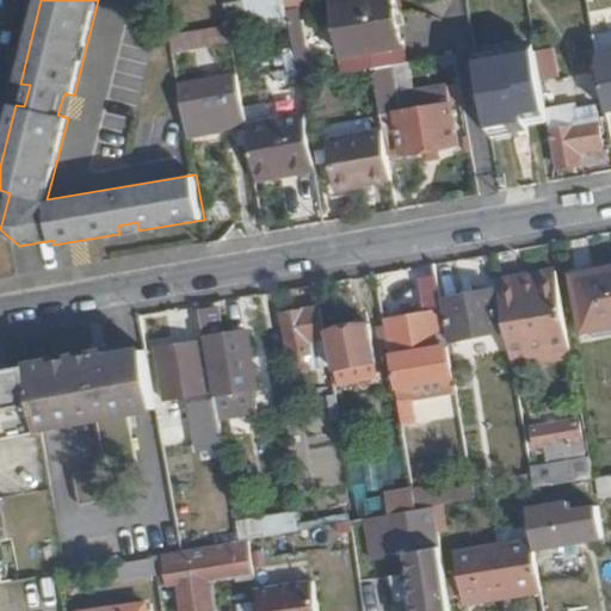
[(353,42),(345,0),(334,0),(341,43),(353,42)]
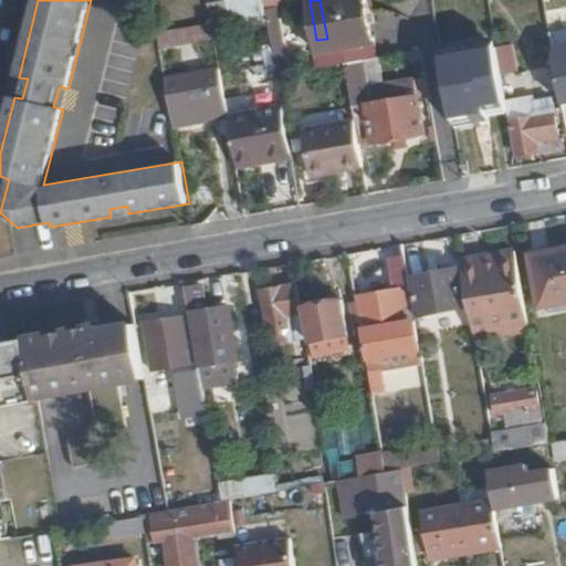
[(375,31),(369,0),(320,0),(327,39),(375,31)]
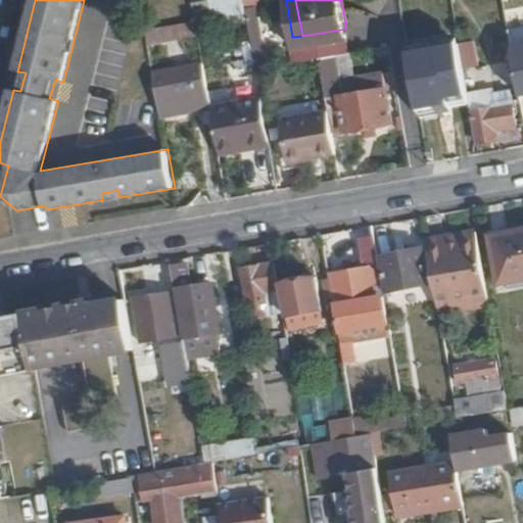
[(150,45),(199,36),(196,19),(147,29),(150,45)]
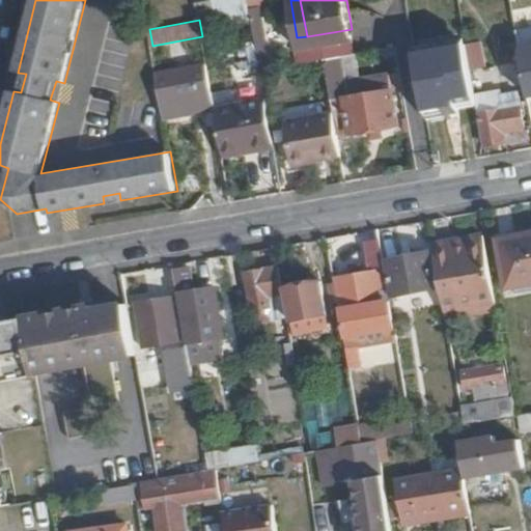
[(475,95),(466,45),(415,54),(425,109),(456,103),(455,99),(475,95)]
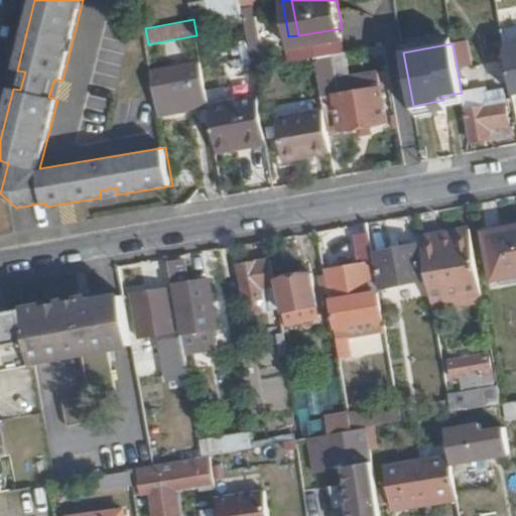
[(515,47),(505,49),(514,95),(515,94),(515,47)]
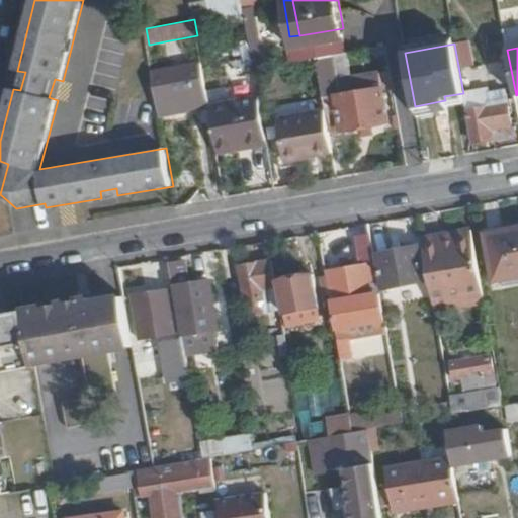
[(341,94),(334,56),(318,59),(325,97),(338,95),(343,128),(389,121),(382,88),(341,94)]
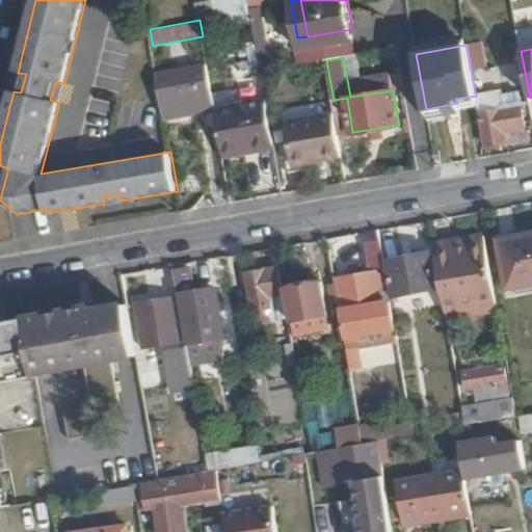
[(213,97),(207,64),(156,73),(162,106),(213,97)]
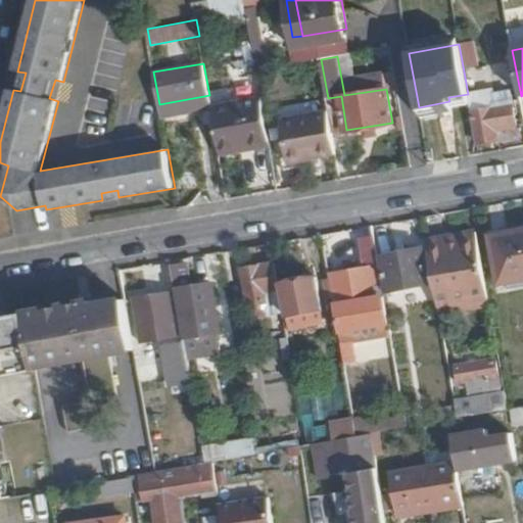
[(269,145),(258,88),(209,95),(220,154),(269,145)]
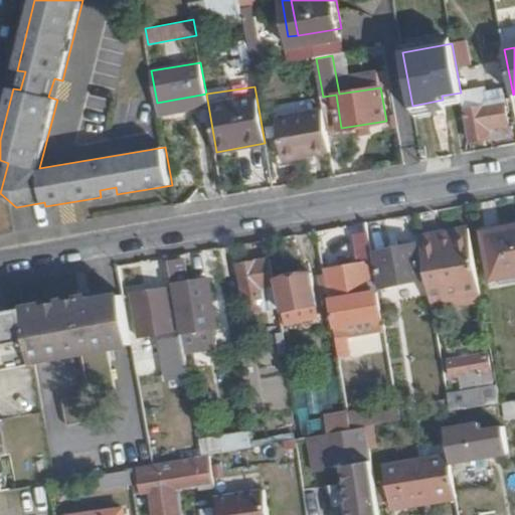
[(514,121),(509,123),(502,88),(485,91),(488,104),(468,108),(474,142),(491,139),(489,127),(505,124),(509,147),(514,145),(514,121)]
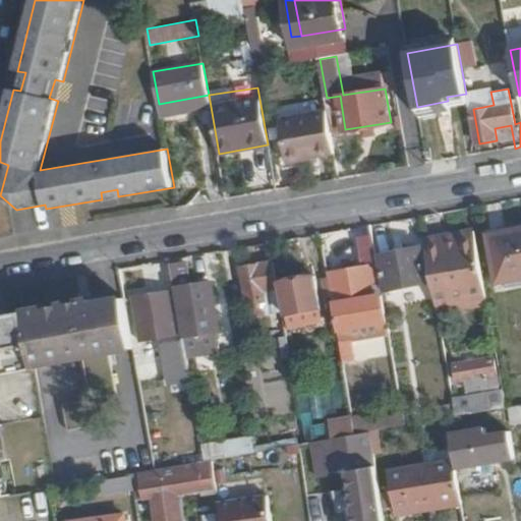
[(336,155),(329,112),(315,114),(324,157),(336,155)]
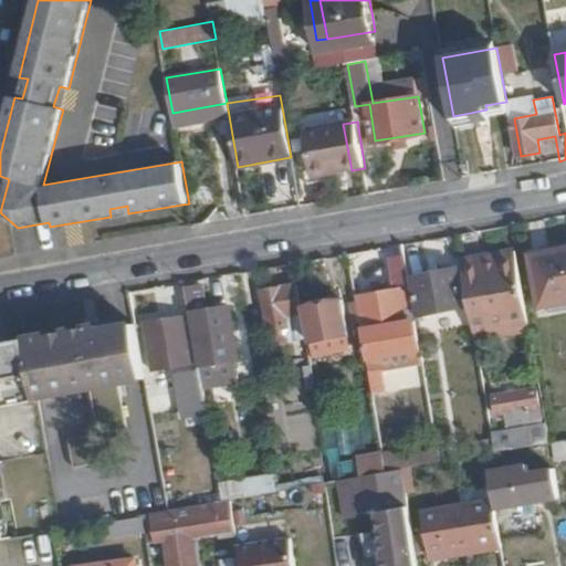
[(352,170),(343,124),(306,130),(315,177),(352,170)]
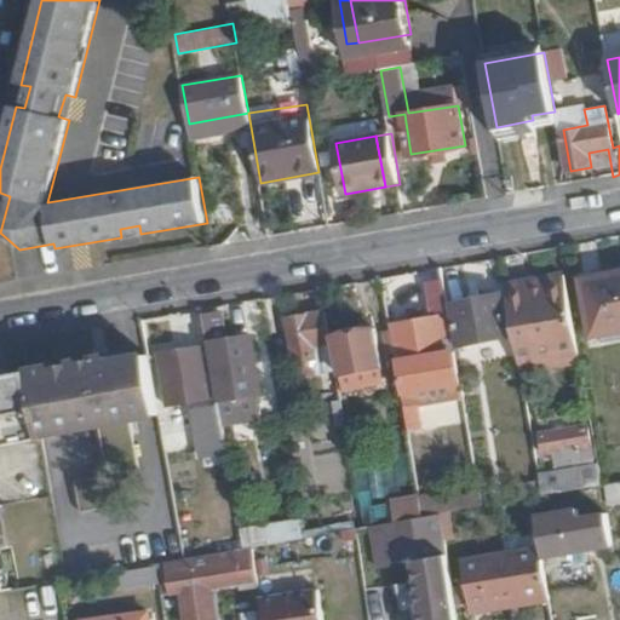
[(443,275),(441,268),(429,270),(435,306),(448,304),(443,275)]
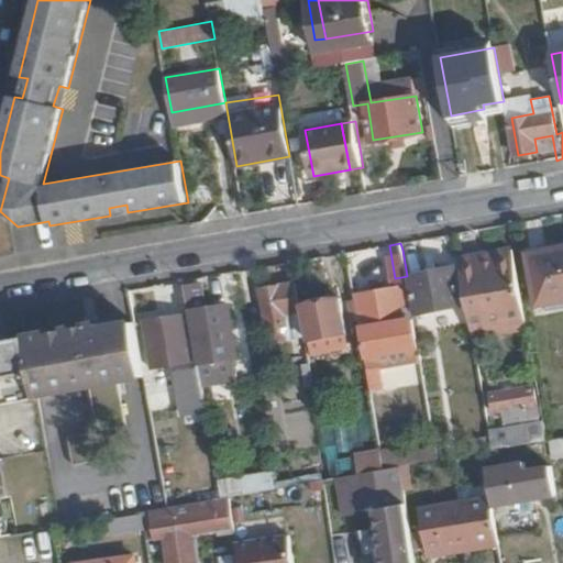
[(461,304),(455,266),(422,274),(417,247),(403,250),(407,276),(411,276),(417,311),(461,304)]
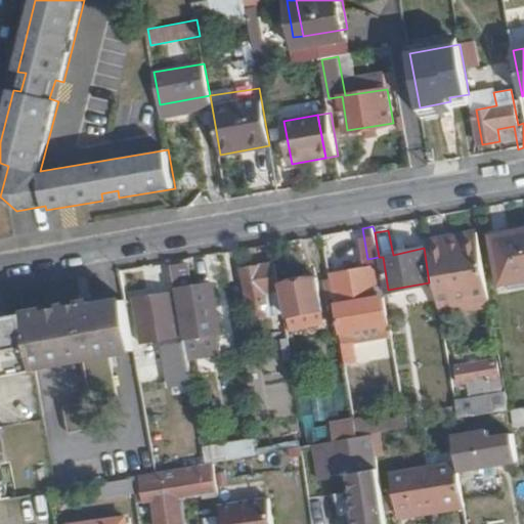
[(489,292),(478,230),(461,233),(461,244),(428,248),(437,301),(489,292)]
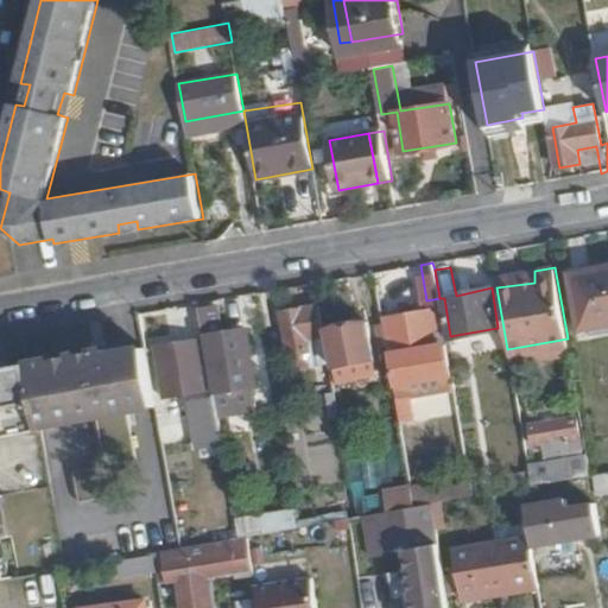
[(607,324),(607,267),(571,274),(581,330),(607,324)]
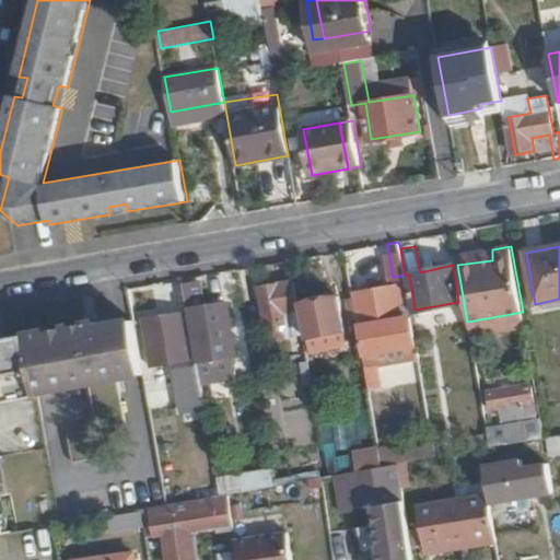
[(300,312),(294,282),(260,289),(270,342),(289,339),(286,314),(300,312)]
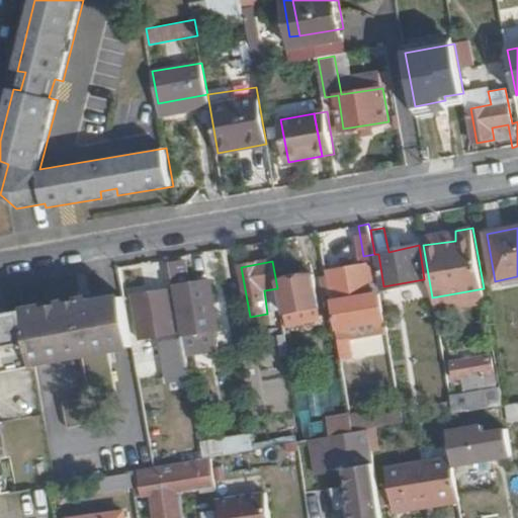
[(220,331),(211,281),(190,285),(185,262),(171,264),(184,335),(184,337),(220,331)]
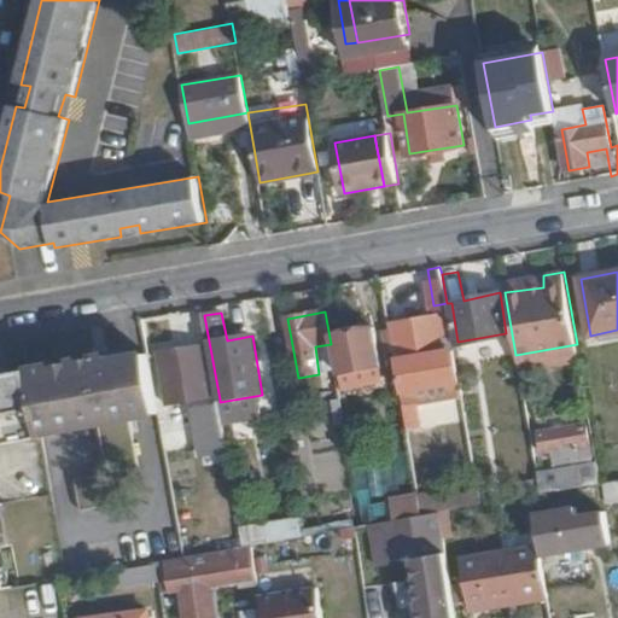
[(444,354),(438,319),(389,327),(403,408),(418,406),(417,391),(461,383),(455,353),(444,354)]
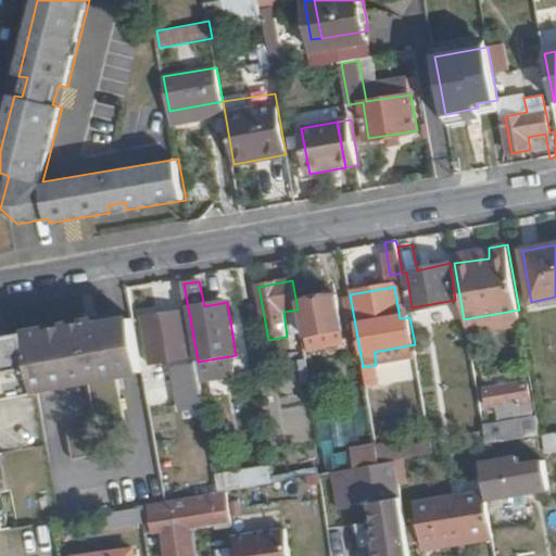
[(342,329),(336,293),(300,300),(306,336),(342,329)]
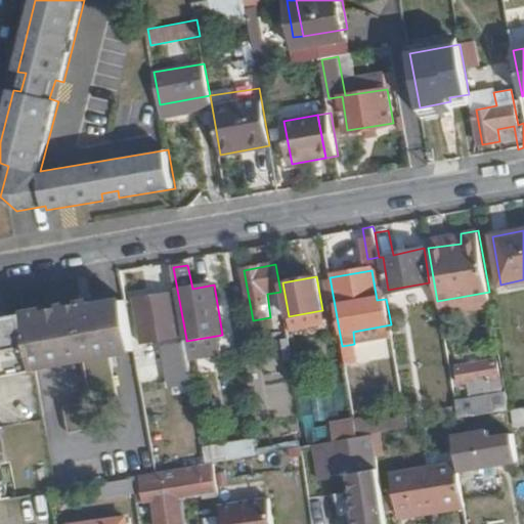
[(177,322),(173,293),(136,298),(142,329),(177,322)]
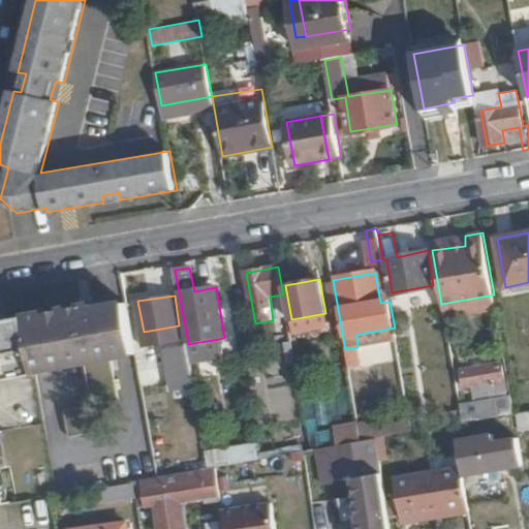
[(135,348),(127,305),(106,308),(106,304),(26,318),(34,366),(135,348)]
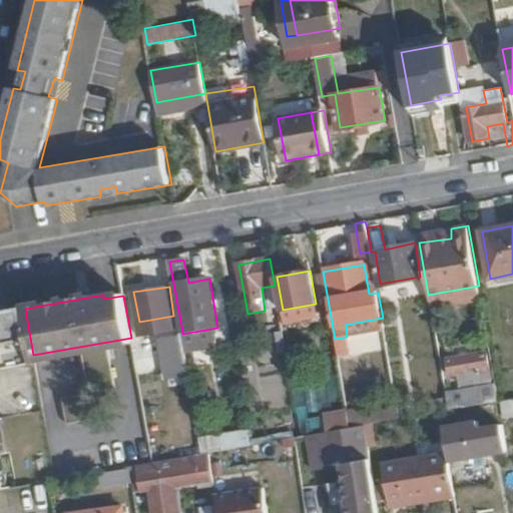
[(284,334),(277,296),(269,298),(276,336),(284,334)]
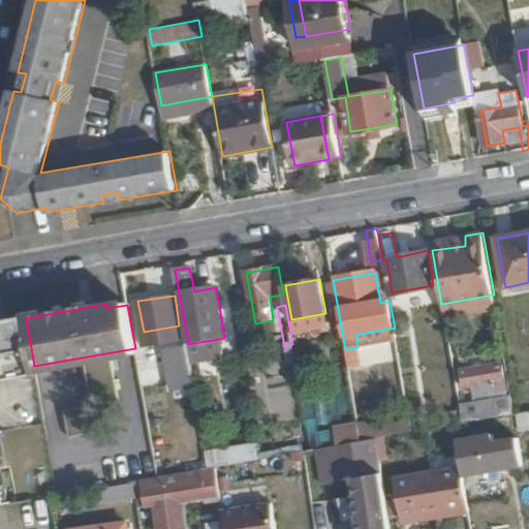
[(34,366),(26,318),(0,321),(0,383),(36,378),(34,366)]
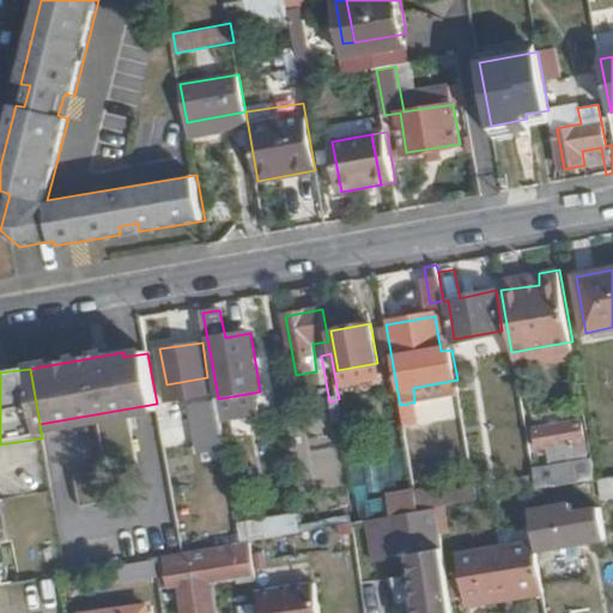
[(218,399),(218,396),(193,400),(201,438),(224,436),(218,399)]
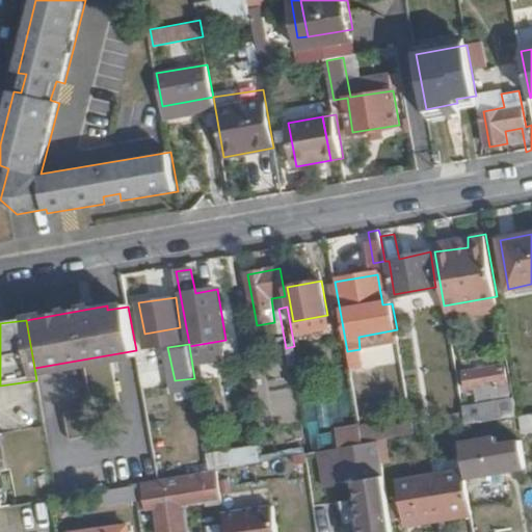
[(118,405),(110,363),(84,367),(90,409),(118,405)]
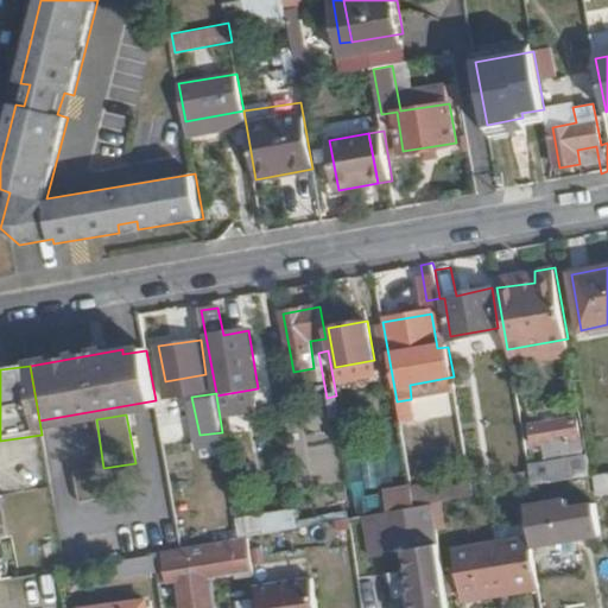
[(578,461),(575,438),(581,437),(576,417),(531,425),(536,444),(561,441),(563,462),(578,461)]
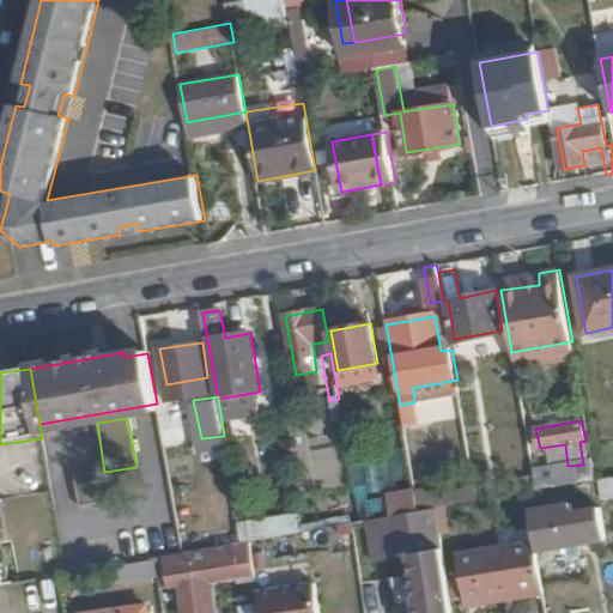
[(596,479),(594,465),(533,474),(535,490),(596,479)]
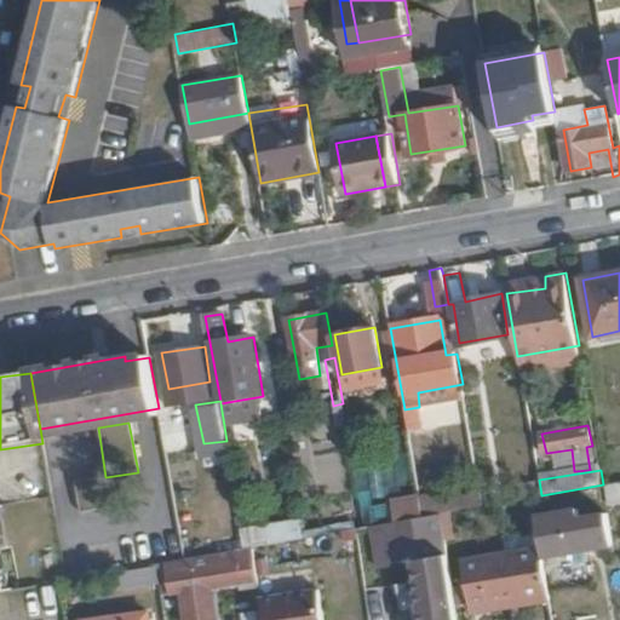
[(112,511),(107,480),(73,483),(79,517),(112,511)]
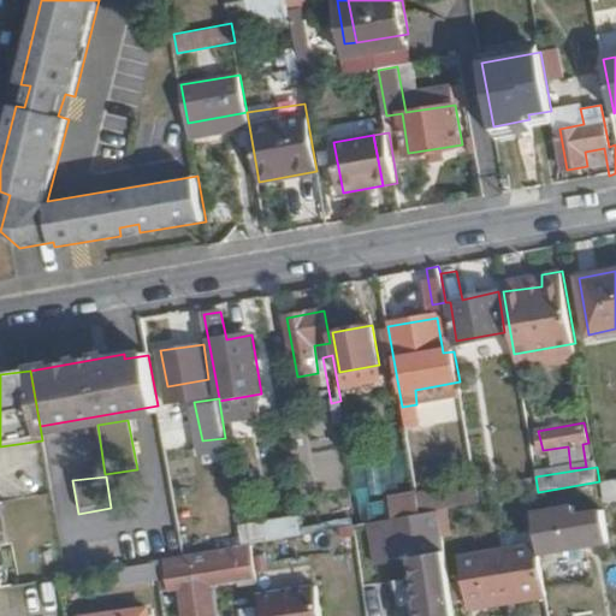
[(480,502),(478,485),(439,492),(442,509),(480,502)]
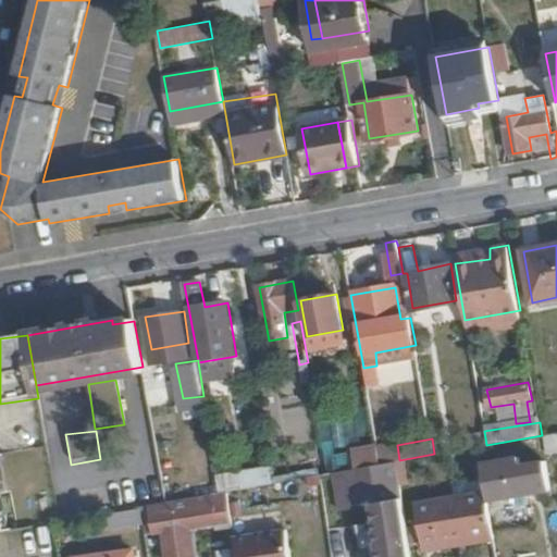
[(381,463),(378,447),(355,452),(357,468),(381,463)]
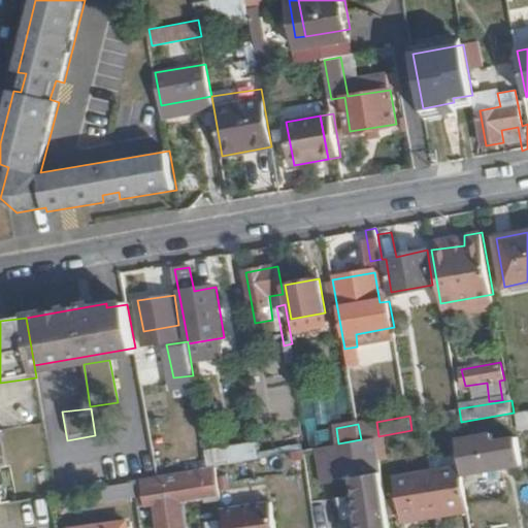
[(519,458),(516,436),(492,440),(491,432),(457,438),(461,467),(462,474),(496,468),(495,462),(519,458)]
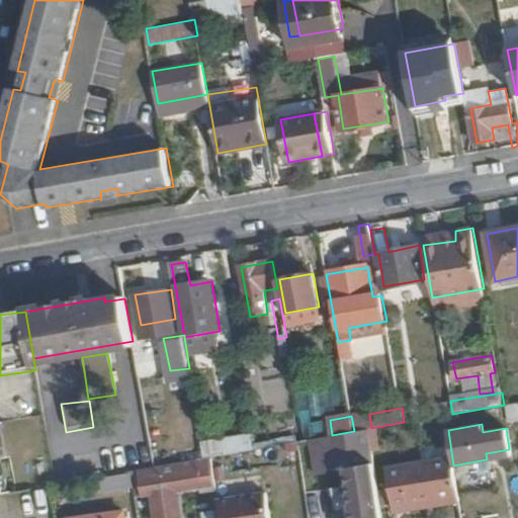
[(384,517),(370,428),(354,431),(332,435),(312,438),(318,475),(345,470),(352,517),(384,517)]
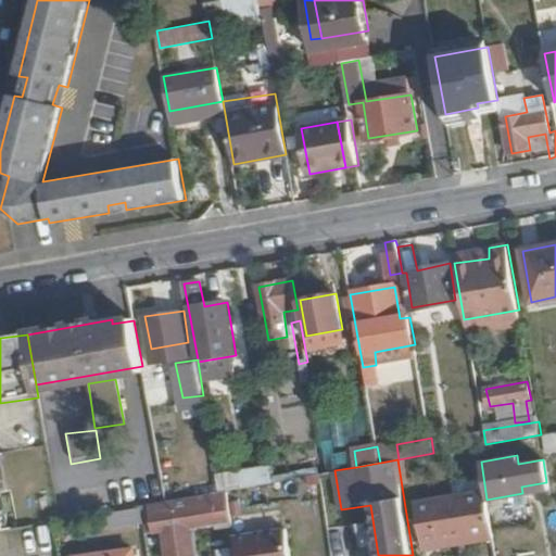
[(216,472),(219,490),(275,481),(272,463),(216,472)]
